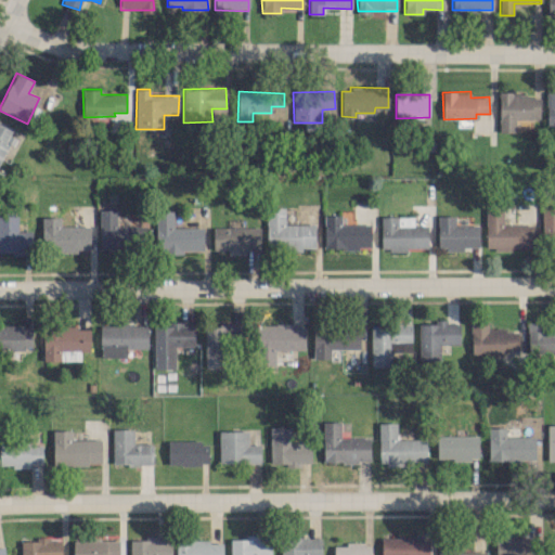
[(515,132),(515,118),(540,118),(540,94),(499,94),(500,132),(515,132)]
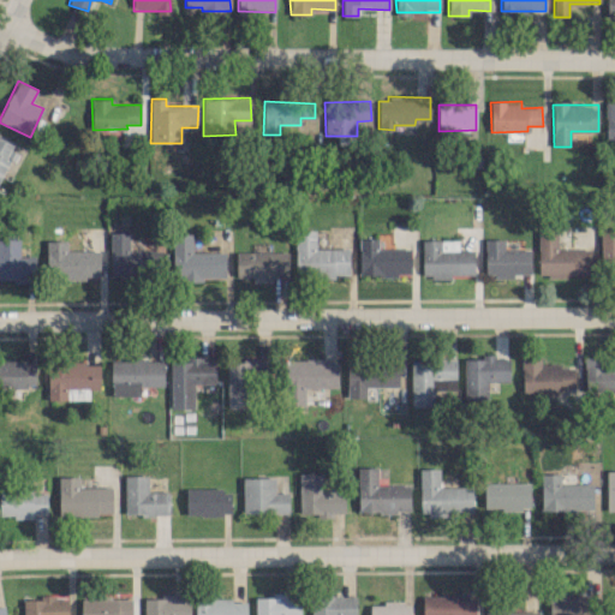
[(0,181),(19,145),(0,135),(0,181)]
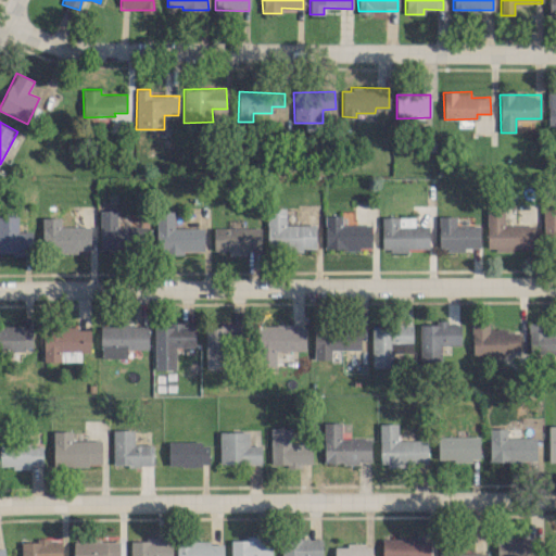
[(555,205),(542,206),(544,247),(555,245),(555,205)]
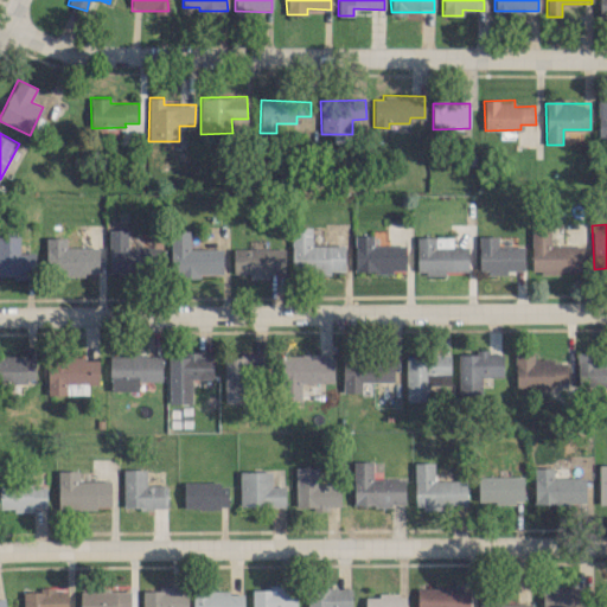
[(344,244),(312,246),(311,227),(291,228),(292,273),(345,272),(344,244)]
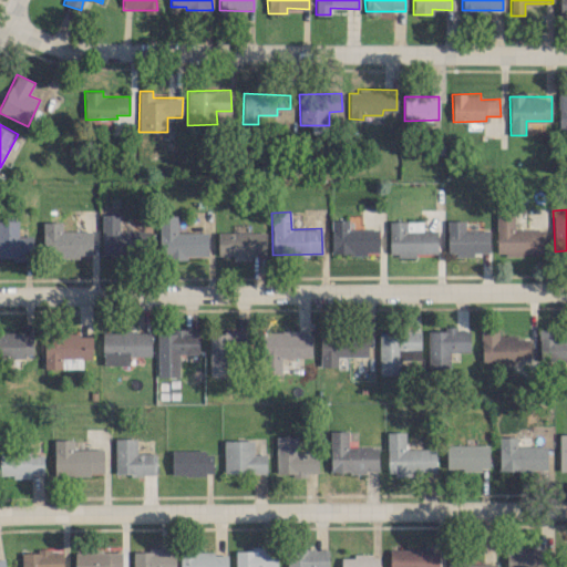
[(101,253),(147,254),(148,232),(119,232),(120,214),(102,213),(101,253)]
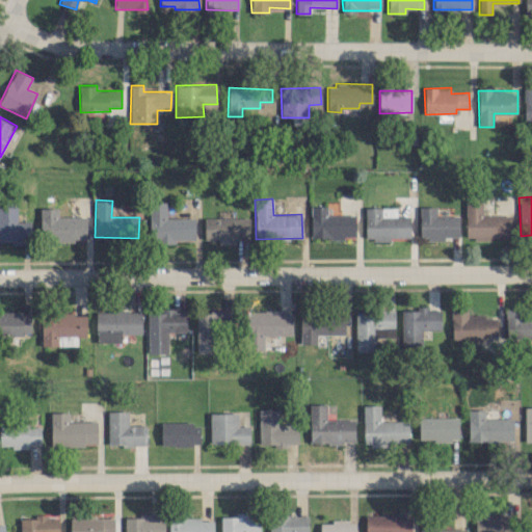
[(466,239),(510,239),(510,216),(482,215),(482,201),(466,201),(466,239)]
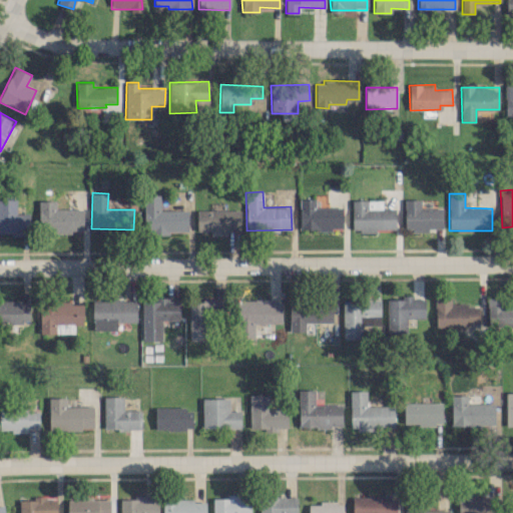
[(160,194),(143,194),(144,233),(188,232),(187,209),(160,210),(160,194)]
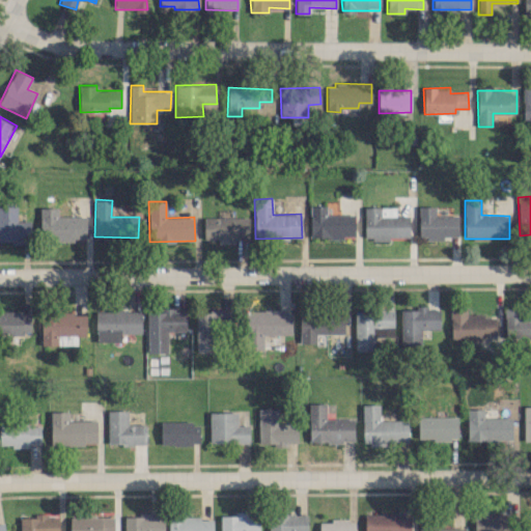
[(0,242),(30,243),(30,220),(17,220),(17,205),(0,204),(0,242)]
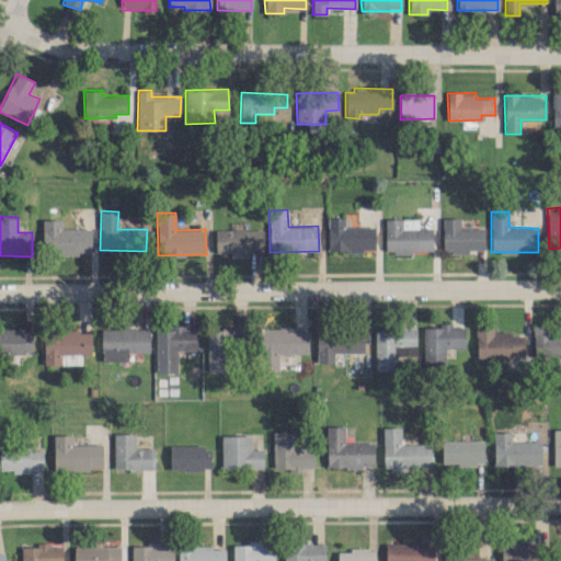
[(375,227),(345,227),(344,217),(327,217),(328,251),(375,251),(375,227)]
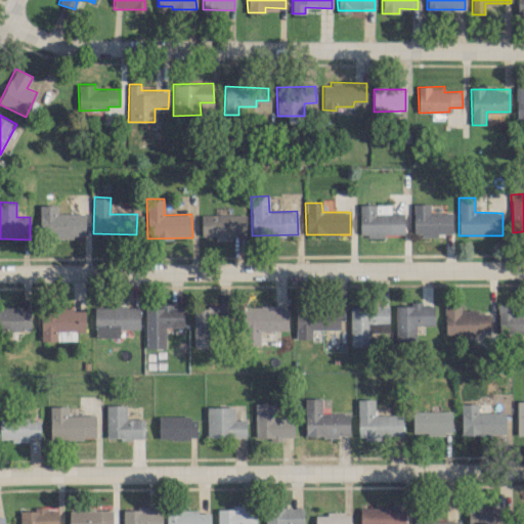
[(360,236),(384,236),(384,233),(404,233),(403,213),(376,213),(376,204),(359,205),(360,236)]
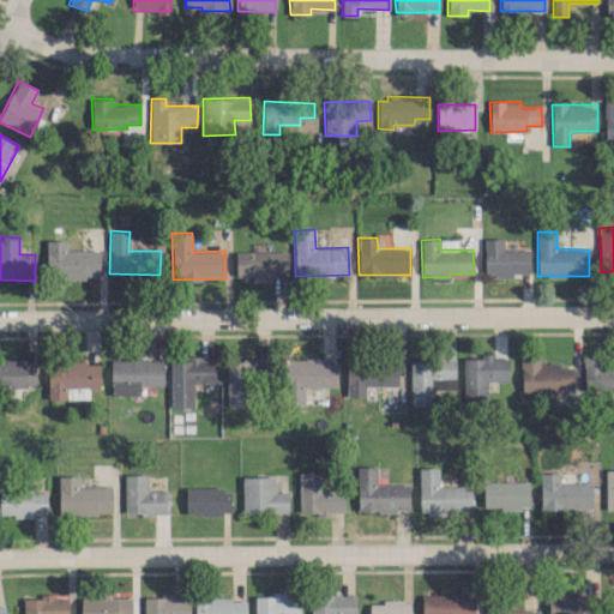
[(530,275),(530,250),(504,250),(503,239),(483,239),(485,276),(530,275)]
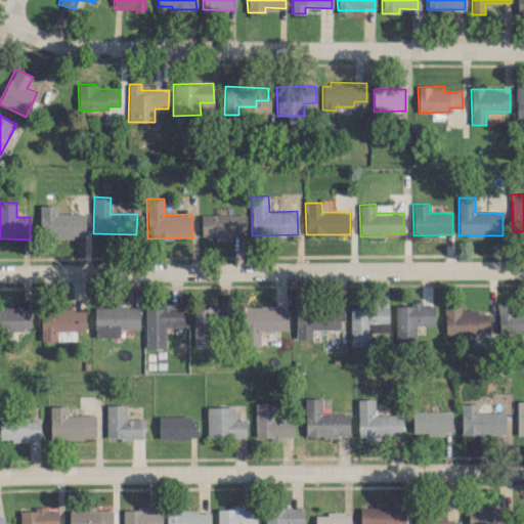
[(85,213),(57,214),(56,205),(40,205),(40,237),(86,236),(85,213)]
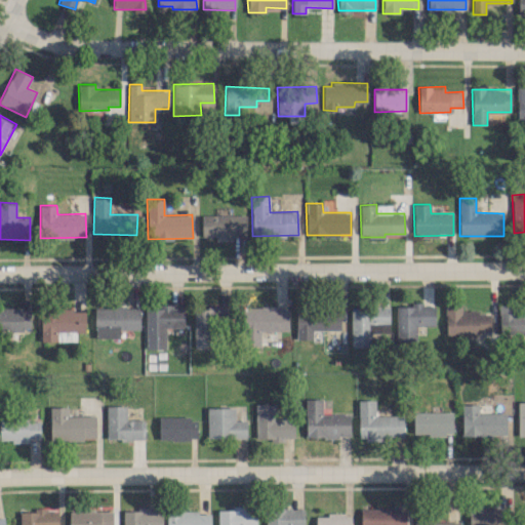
[(201,215),(202,237),(214,237),(214,238),(246,238),(246,214),(201,215)]
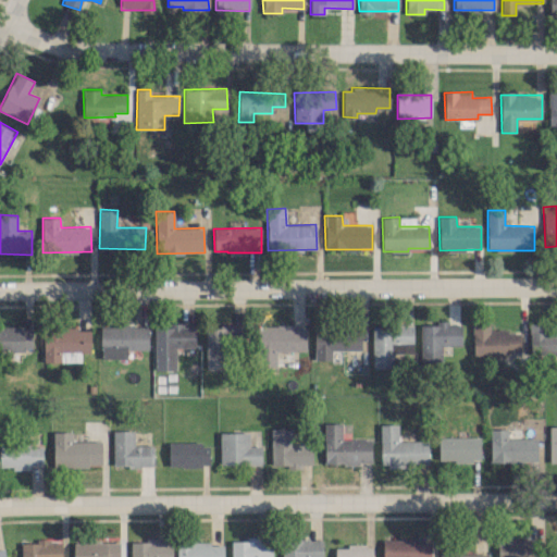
[(420,324),(420,360),(442,360),(442,345),(460,345),(461,324),(448,324),(448,321),(436,321),(436,325),(420,324)]
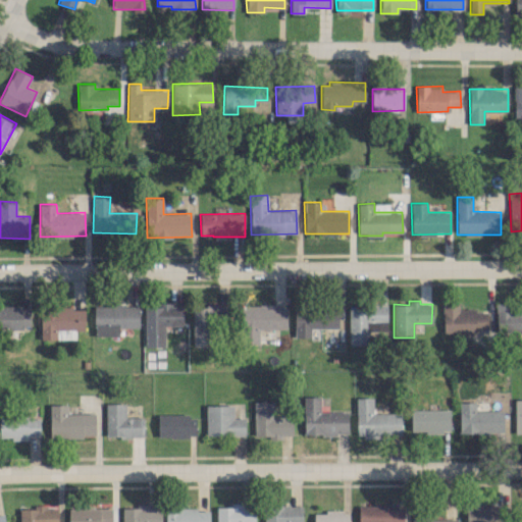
[(192,306),(194,331),(232,329),(230,303),(192,306)]
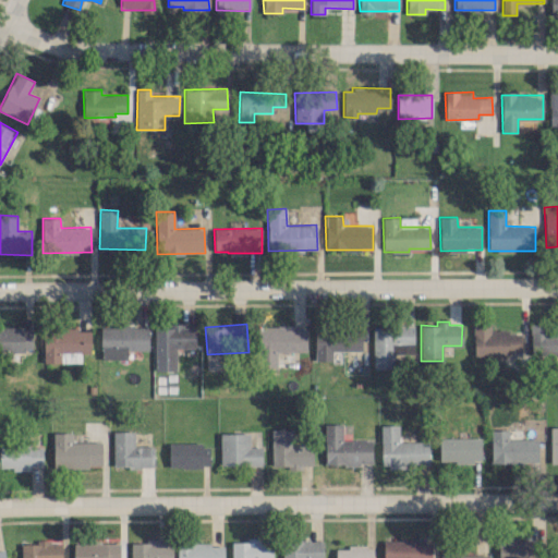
[(414,353),(413,325),(372,326),(373,368),(393,368),(393,353),(414,353)]
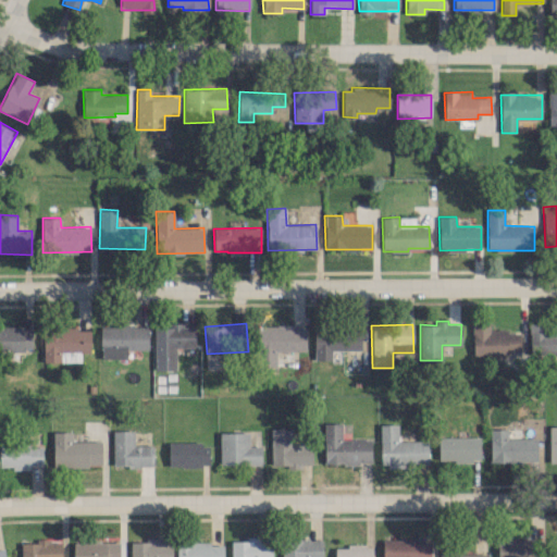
[(520,331),(490,331),(490,324),(472,324),(472,355),(520,354),(520,331)]
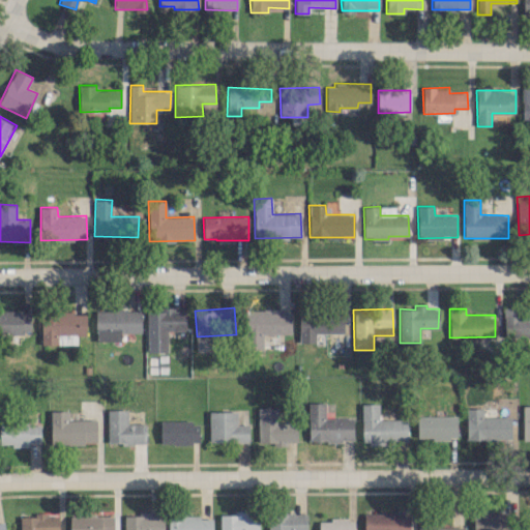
[(141,332),(141,310),(95,311),(96,342),(122,341),(121,333),(141,332)]
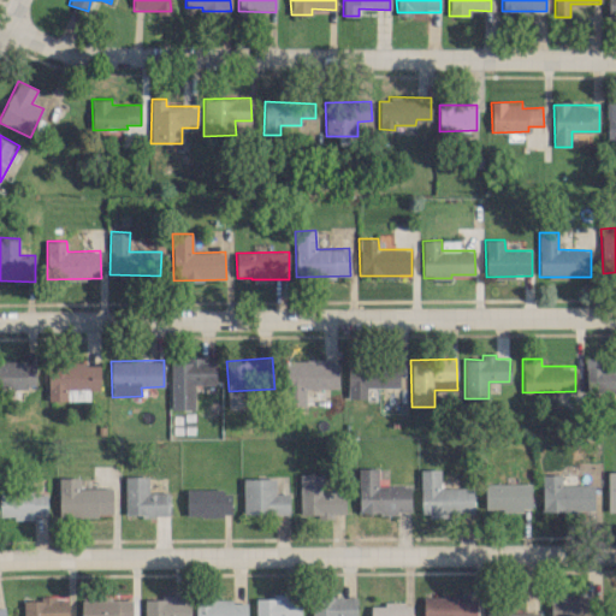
[(306,406),(306,389),(338,389),(338,361),(286,360),(285,406),(306,406)]
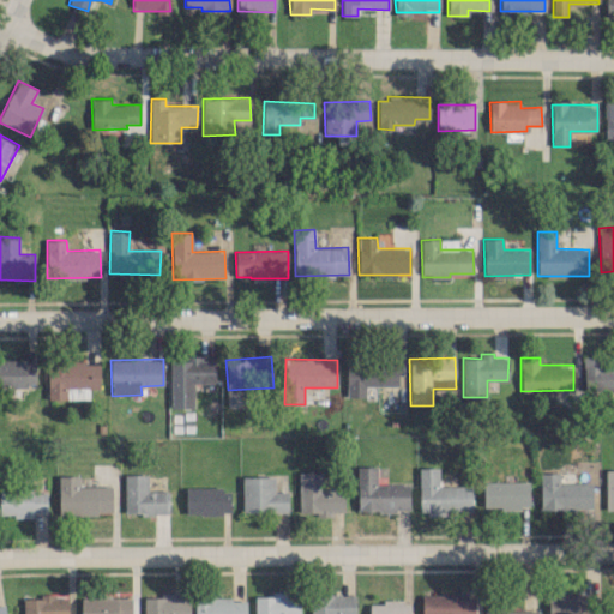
[(0,385),(35,386),(35,361),(0,360),(0,385)]
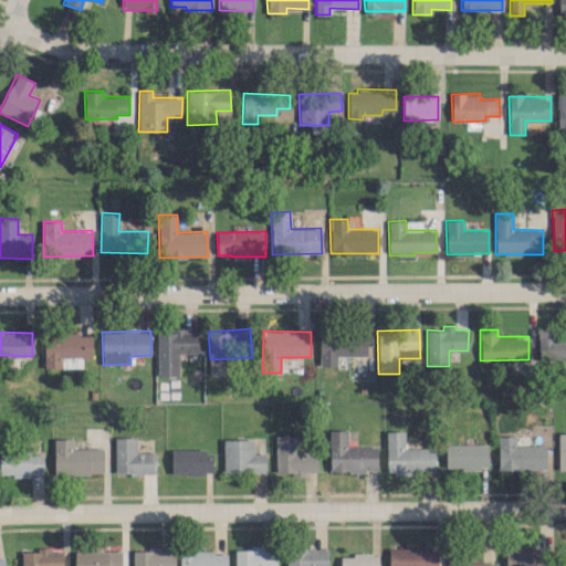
[(156,376),(179,376),(179,356),(197,356),(197,333),(157,332),(156,376)]
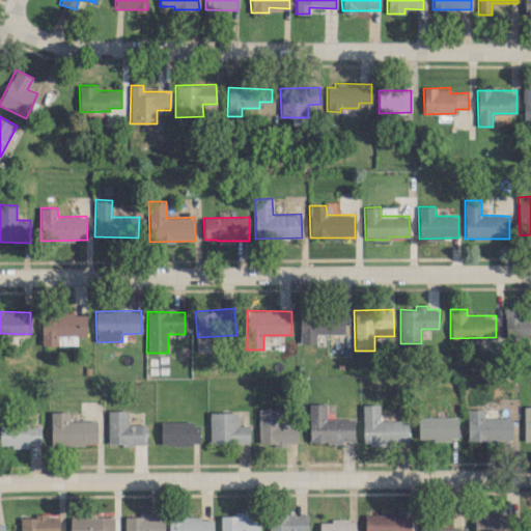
[(77,344),(77,336),(87,335),(86,312),(40,313),(42,345),(77,344)]
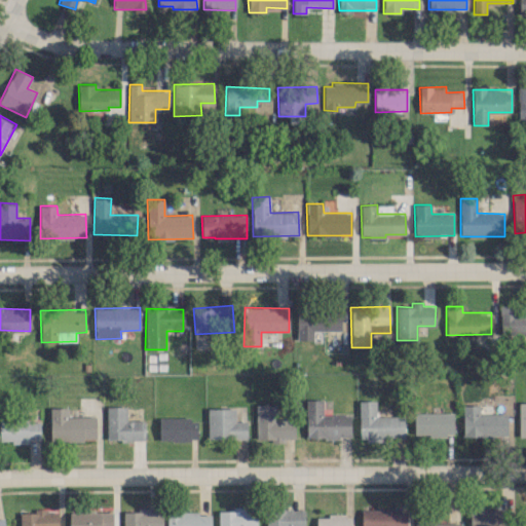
[(525,309),(500,310),(500,334),(525,333),(525,309)]
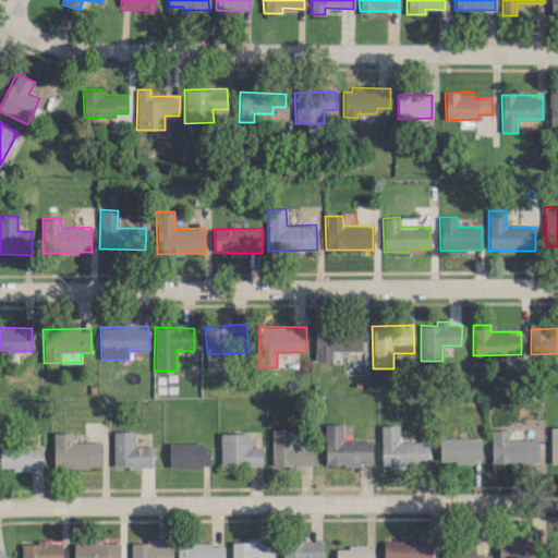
[(331,350),(362,351),(362,329),(315,329),(314,361),(331,361),(331,350)]
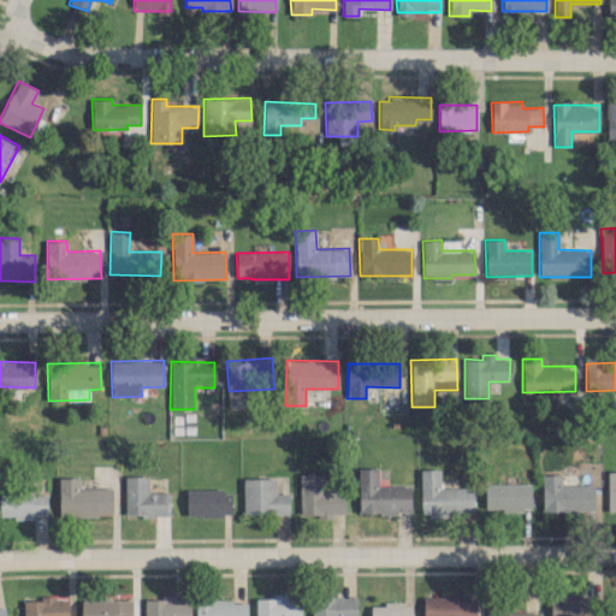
[(410,513),(410,486),(378,486),(378,468),(359,468),(359,513),(410,513)]
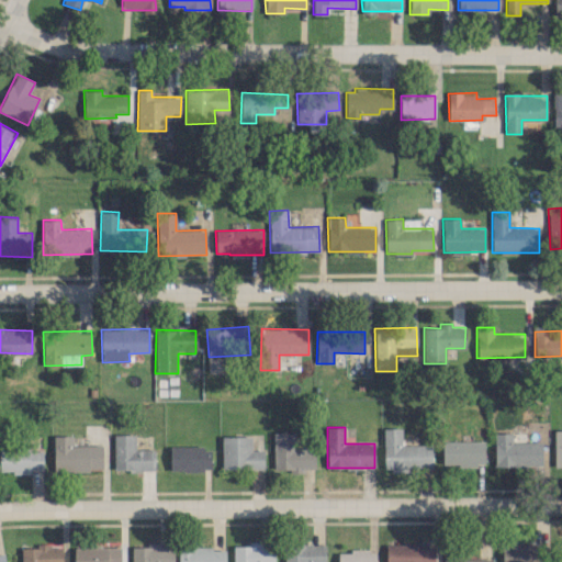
[(431,469),(433,445),(402,445),(402,428),(384,427),(383,469),(431,469)]
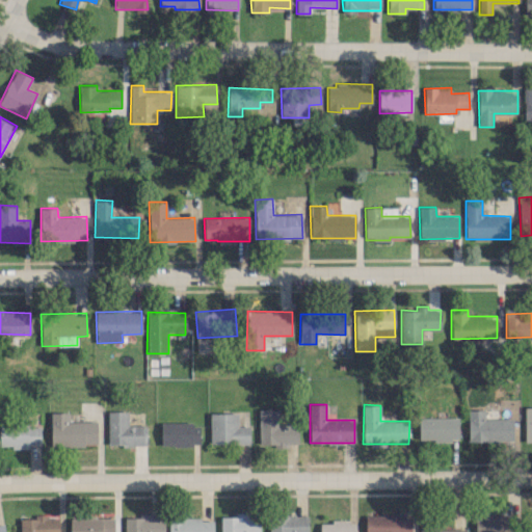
[(280,408),(259,409),(259,447),(287,446),(287,444),(298,444),(298,421),(281,422),(280,408)]
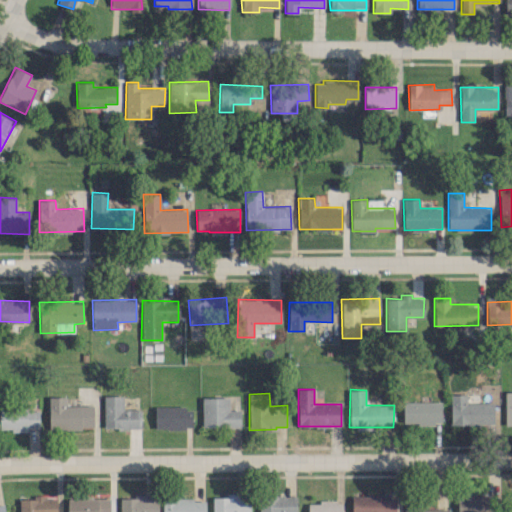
[(494,424),(493,402),(466,403),(466,394),(450,394),(451,424),(494,424)]
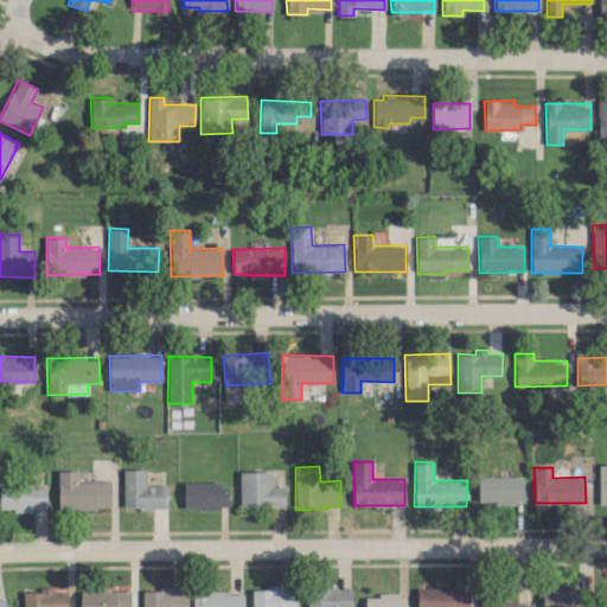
[(146,468),(122,468),(123,508),(167,508),(167,485),(146,485),(146,468)]
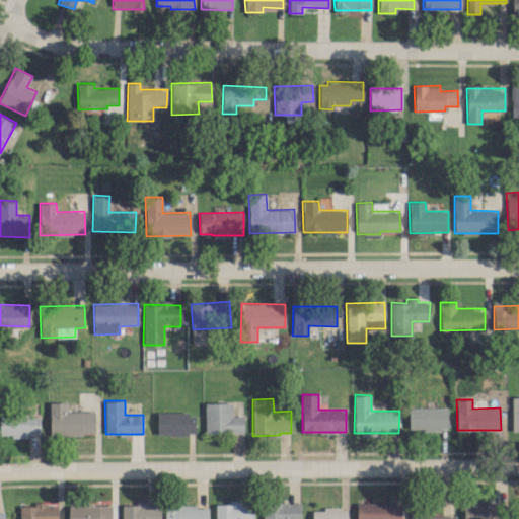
[(66,401),(50,402),(51,435),(95,434),(94,411),(67,412),(66,401)]
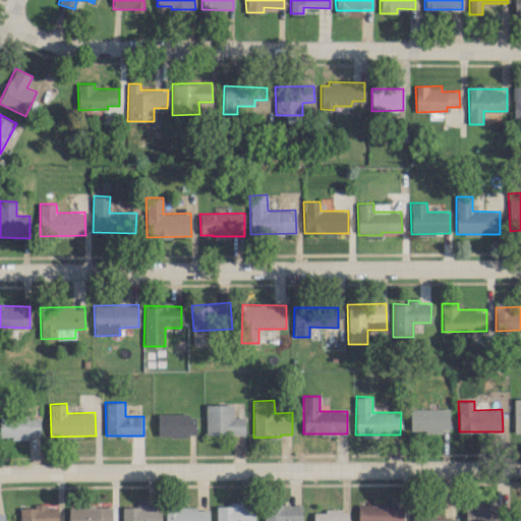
[(205,405),(206,436),(245,435),(244,417),(233,417),(232,404),(205,405)]
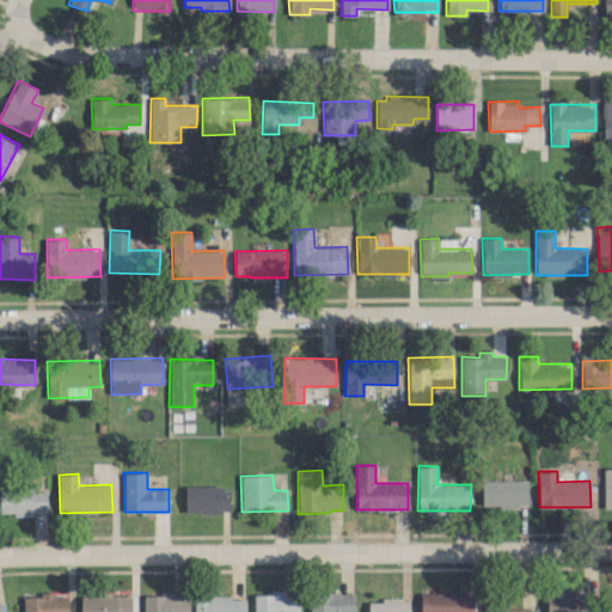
[(482,481),(482,507),(527,506),(527,479),(482,481)]
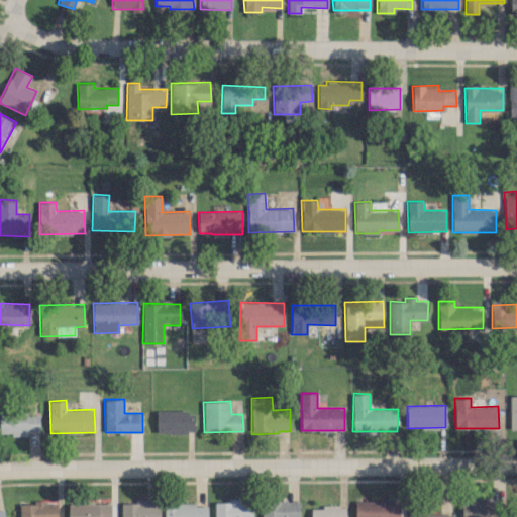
[(157,410),(157,432),(194,432),(194,410),(157,410)]
